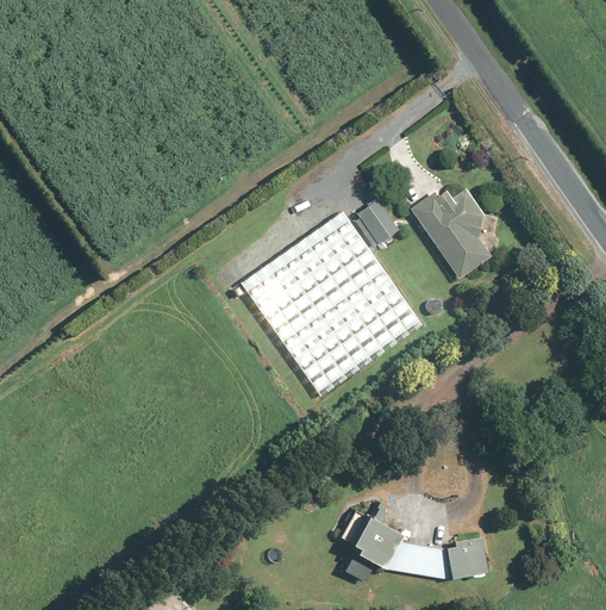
[(436,192),(412,209),(460,278),(492,255),(480,237),(483,217),(486,216),(467,188),(453,198),(447,190),(438,194),(436,192)]
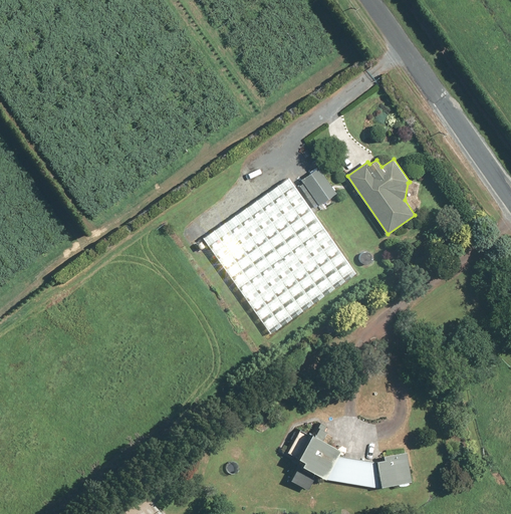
[(319,168),(302,180),(320,205),(337,193),(319,168)]
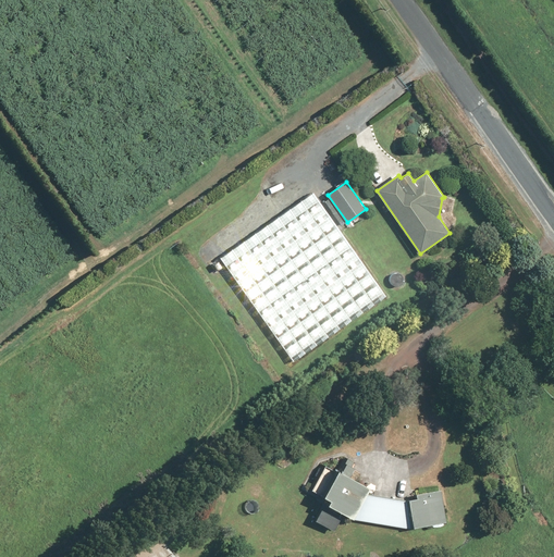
[(213,263),(222,276),(229,271),(291,362),(385,297),(315,194),(213,263)]
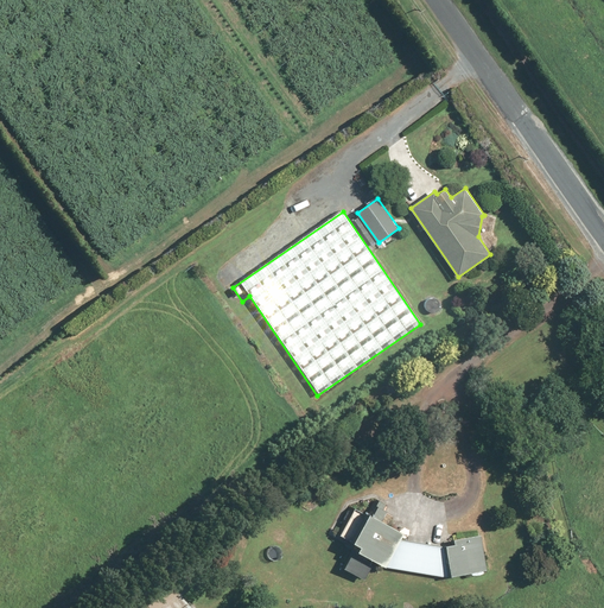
[(372,517),(364,513),(351,538),(349,542),(353,543),(357,545),(354,551),(374,561),(383,567),(450,576),(488,570),(482,534),(453,539),(455,544),(445,545),(445,548),(398,540),(401,533),(381,521),(387,512),(383,511),(387,505),(380,500),(376,506),(377,506),(372,517)]
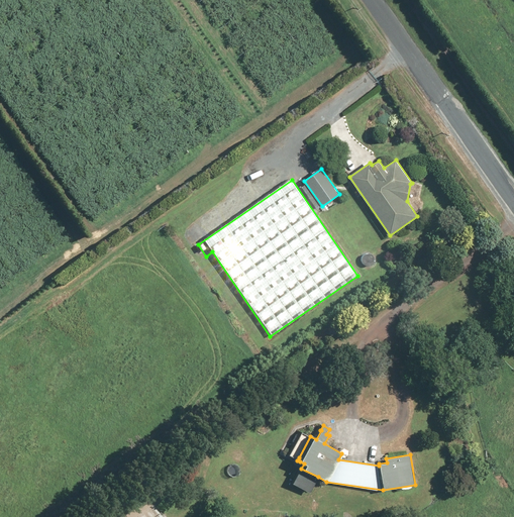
[(126,512),(123,515),(124,516),(164,516),(150,498),(128,514),(126,512)]
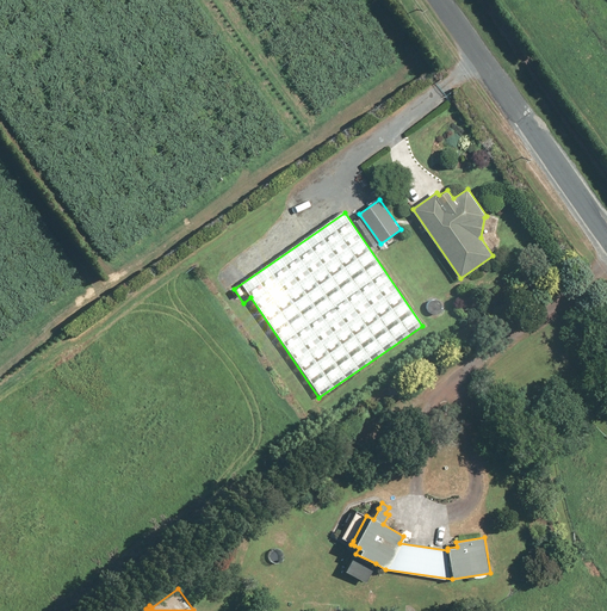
All buildings are outlined.
